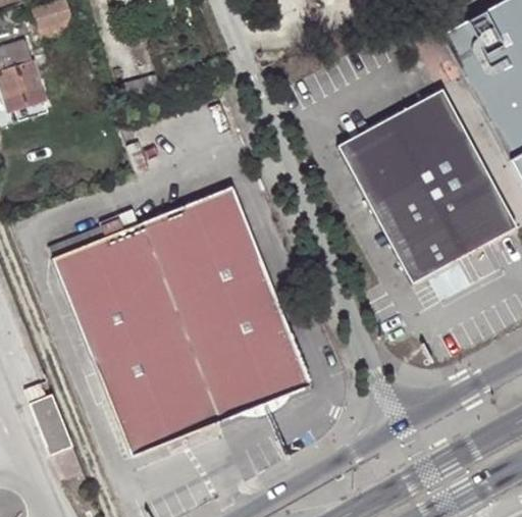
[(34,7),(40,27),(73,16),(68,0),(55,0),(34,7)]
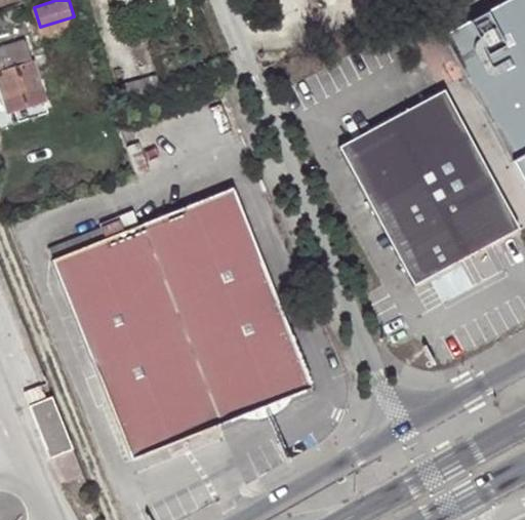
[(156,0),(148,3),(146,0),(121,0),(127,15),(149,7),(151,11),(175,2),(174,0),(156,0)]
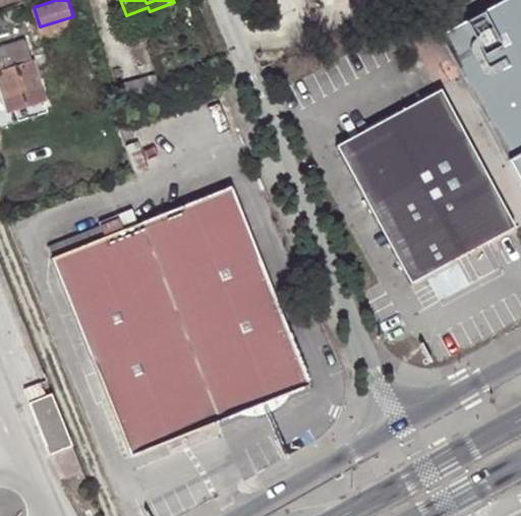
[(498,0),(441,32),(520,182),(520,0),(498,0)]
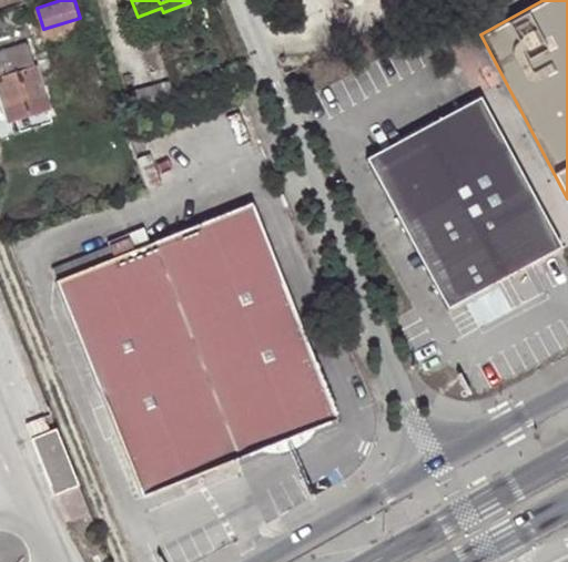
[(80,18),(43,29),(48,41),(84,29),(80,18)]
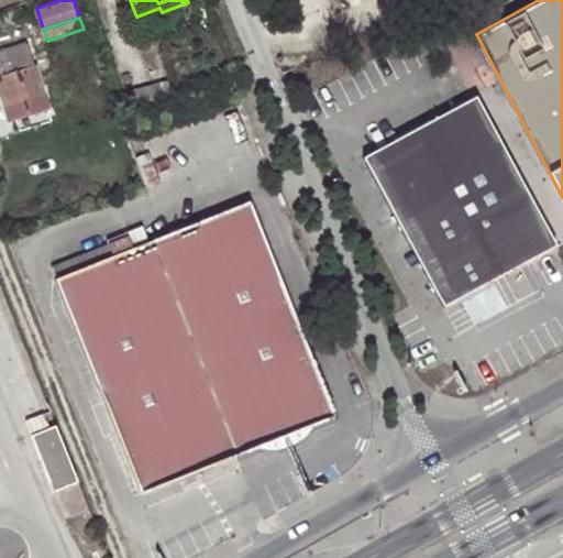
[(29,45),(0,54),(0,93),(10,121),(51,108),(29,45)]
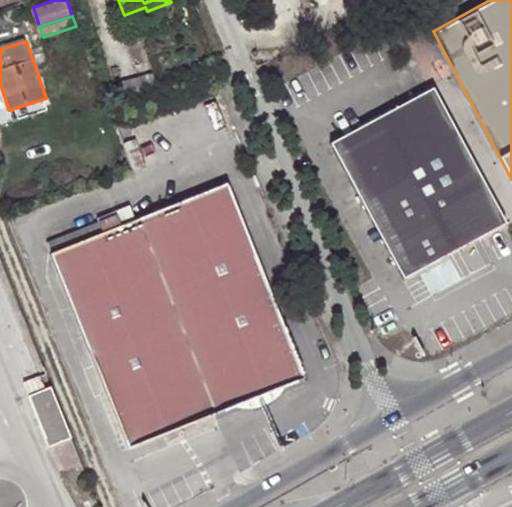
[(508,222),(434,86),(332,139),(404,275),(455,249),(508,222)]
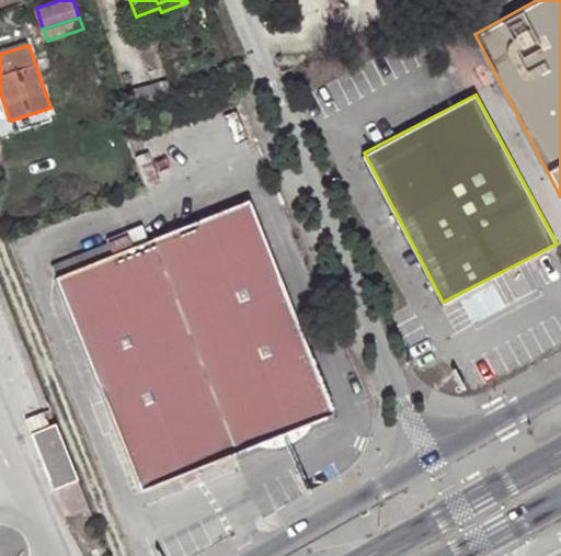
[(65,270),(146,486),(332,416),(251,201),(65,270)]
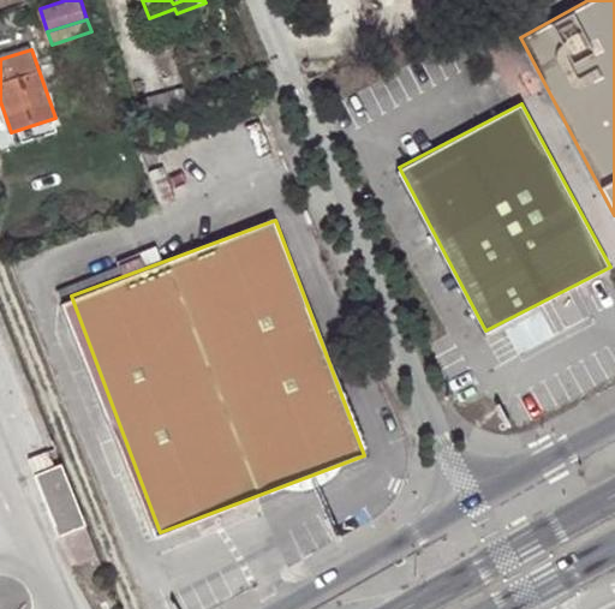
[(515,320),(527,344),(556,329),(544,305),(515,320)]
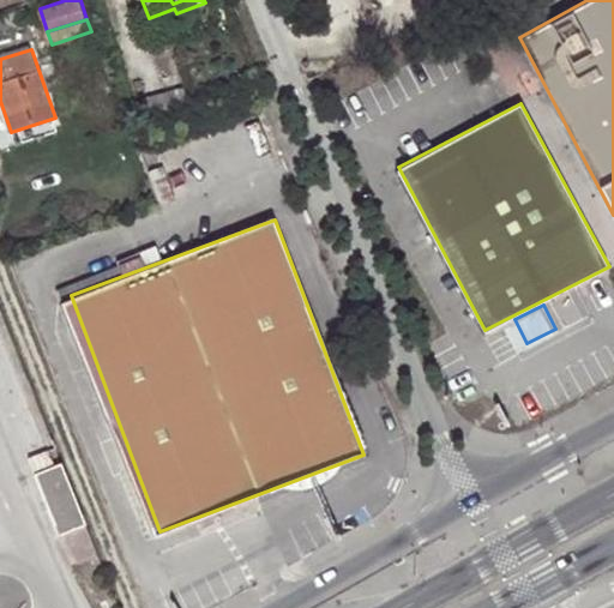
[(30,461),(36,476),(56,468),(50,452),(30,461)]
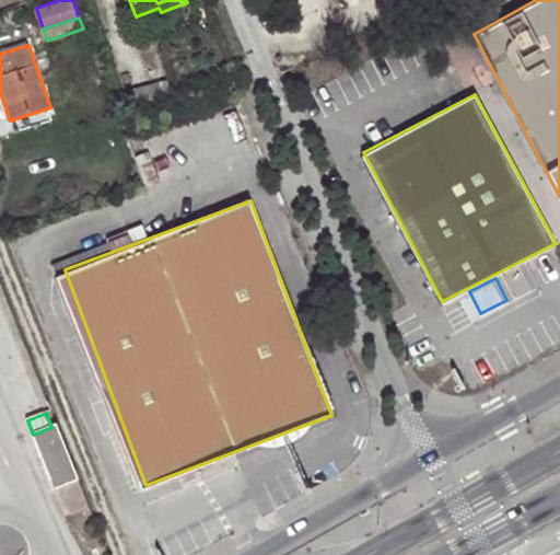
[(79,481),(57,425),(51,427),(33,435),(32,435),(55,490),(79,481)]
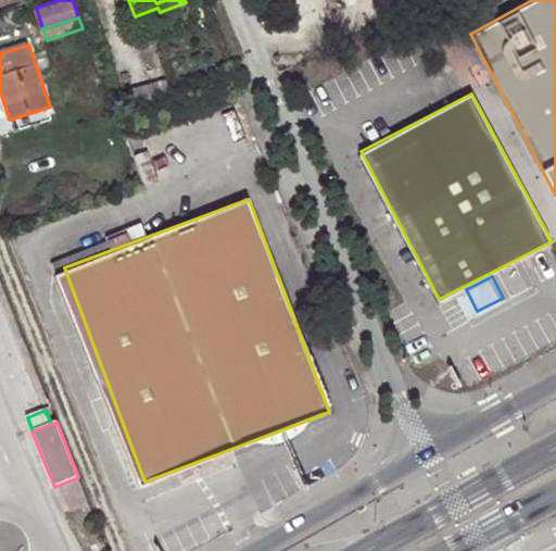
All buildings are outlined.
